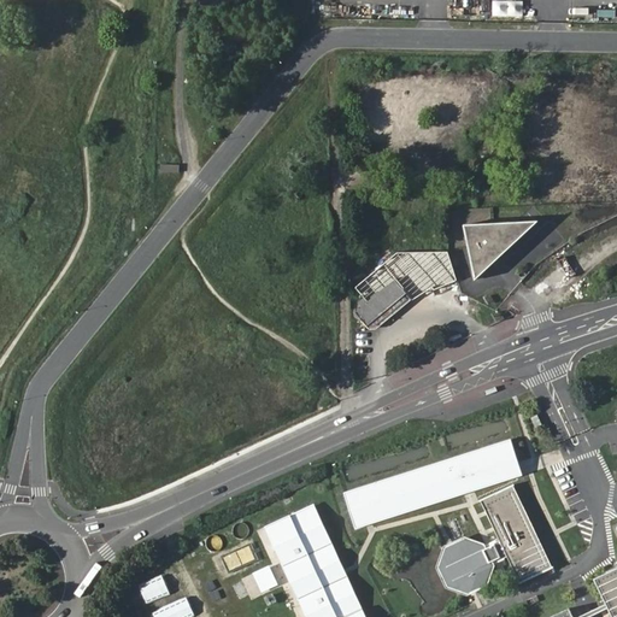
[(474,216),(464,216),(465,223),(492,222),(492,209),(474,209),(474,216)]
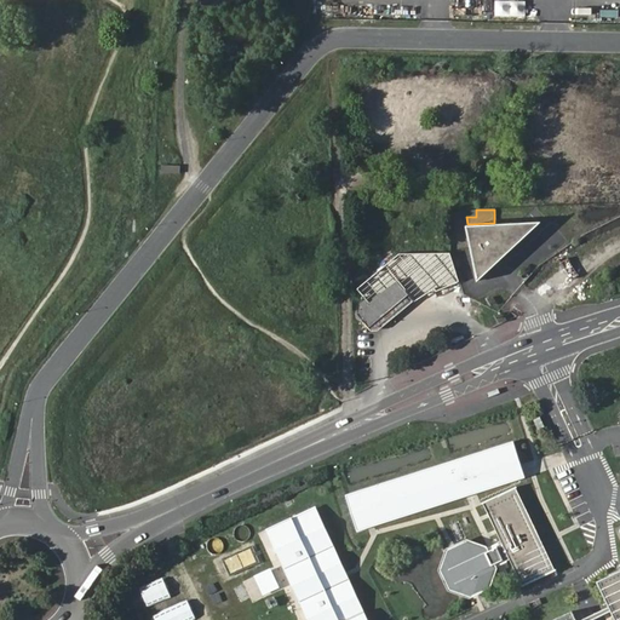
[(464,227),(476,285),(541,223),(464,227)]
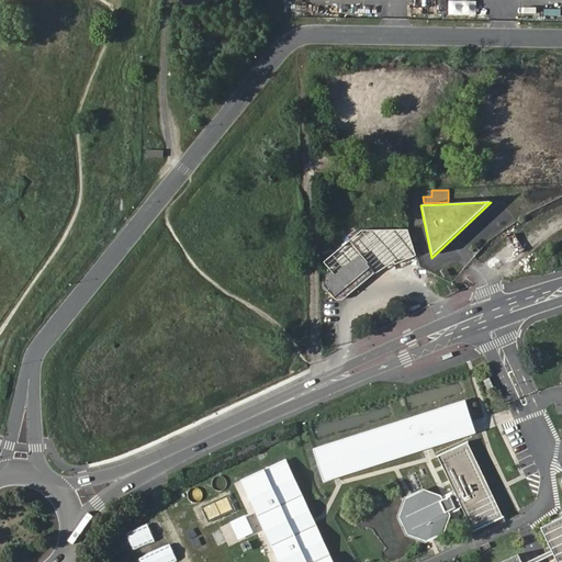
[(349,253),(326,271),(330,276),(323,282),(333,294),(369,266),(374,270),(393,255),(377,237),(352,257),(349,253)]
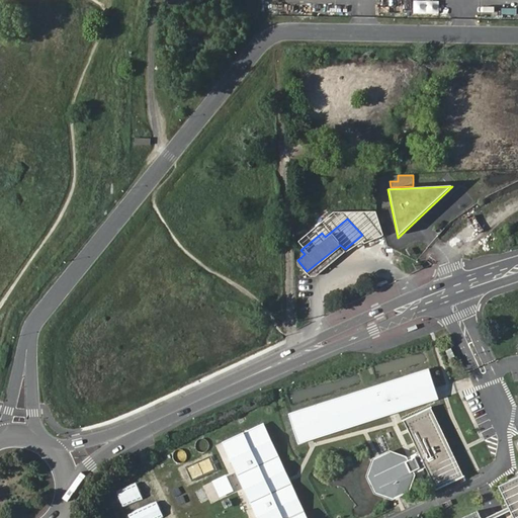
[(429,369),(287,415),(297,445),(439,400),(429,369)]
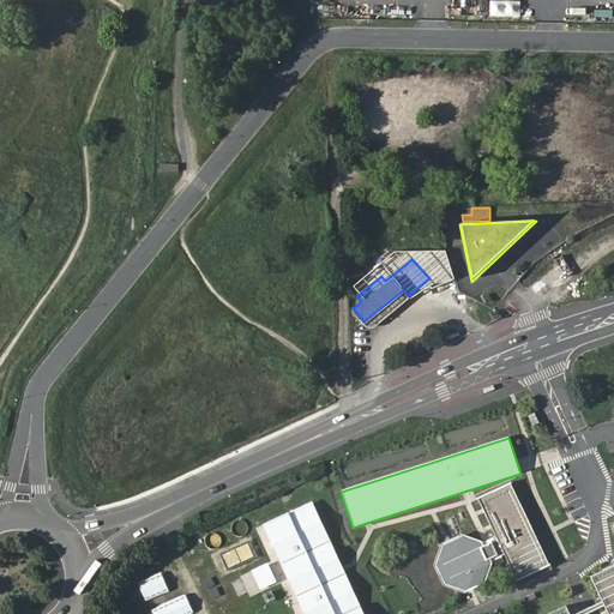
[(549,566),(509,485),(492,492),(476,499),(494,535),(475,543),(462,539),(440,549),(435,565),(445,584),(463,590),(481,582),(486,565),(501,558),(505,557),(516,581),(549,566)]
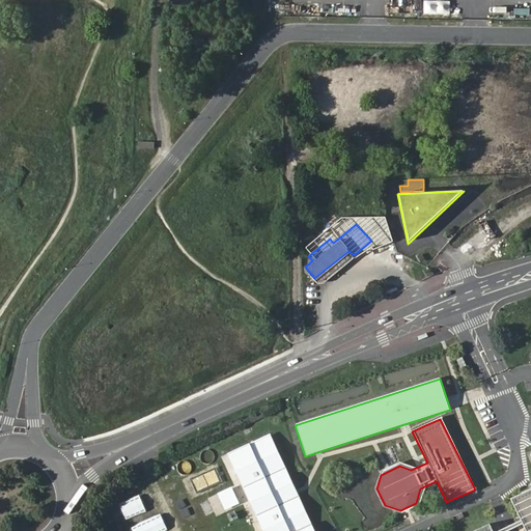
[(314,530),(270,435),(225,454),(260,530),(314,530)]
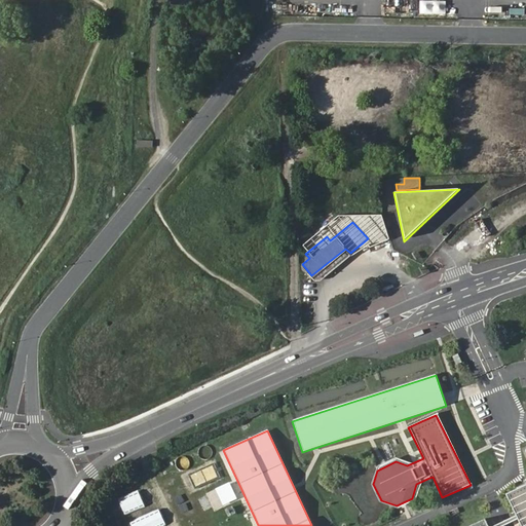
[(525,525),(525,452),(525,453),(525,455),(525,484),(504,495),(519,525),(525,525)]
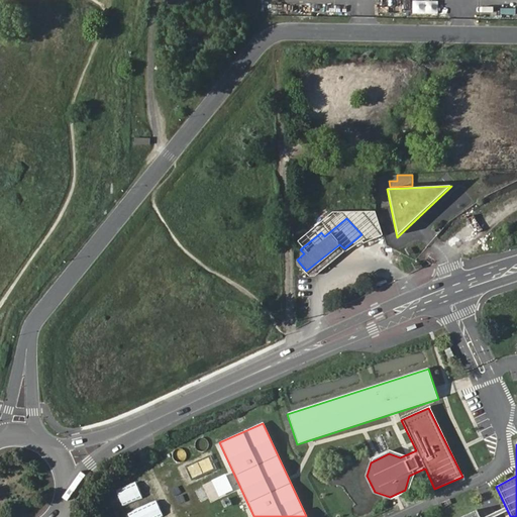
[(145,516),(132,490),(104,504),(110,516),(145,516)]
